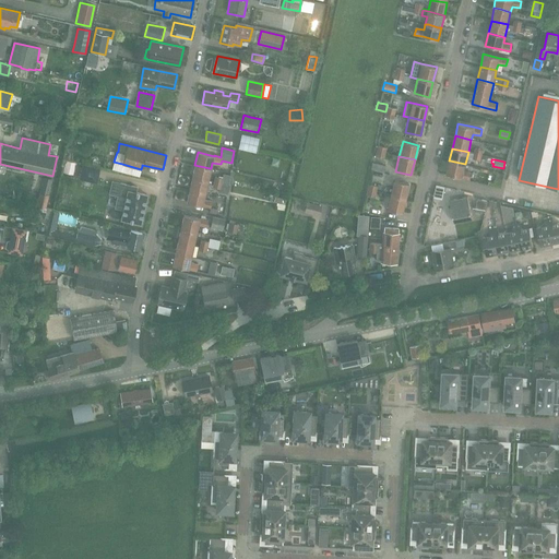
[(464,170),(465,164),(450,161),(449,161),(445,174),(462,177),(470,179),(472,173),(464,170)]
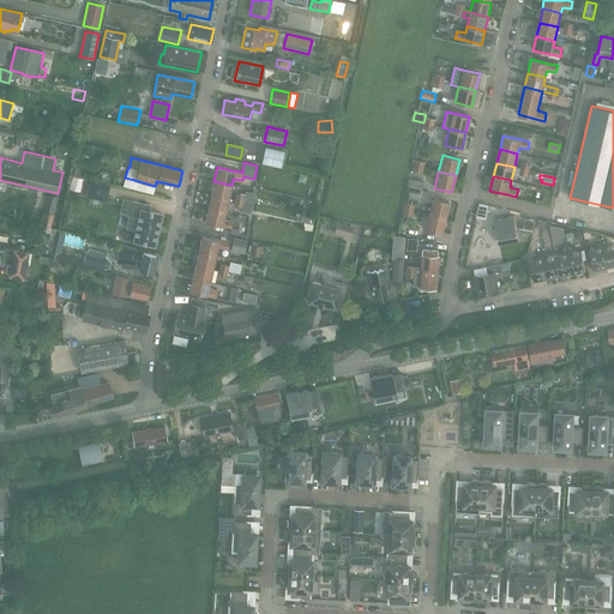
[(408,179),(407,187),(421,190),(423,182),(408,179)]
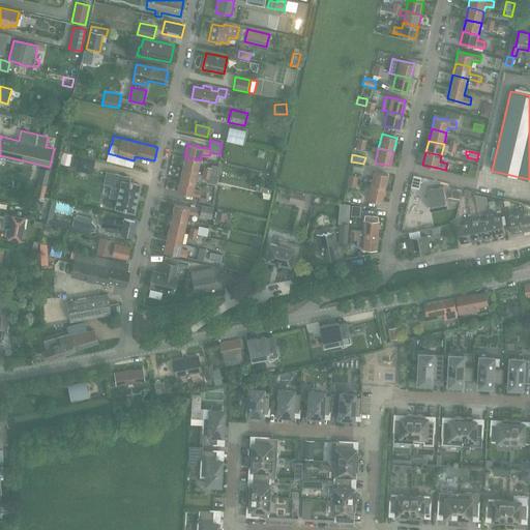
[(75,170),(92,174),(95,160),(79,156),(75,170)]
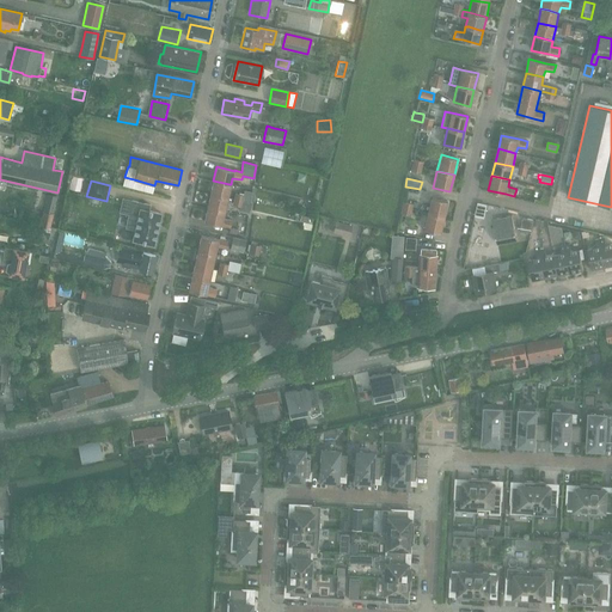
[(213,181),(210,194),(228,197),(231,184),(230,184),(213,181)]
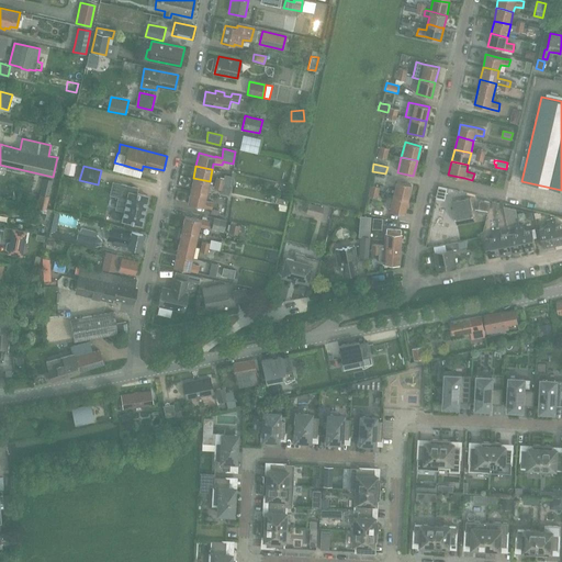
[(492,178),(499,180),(503,181),(505,175),(494,172),(492,178)]
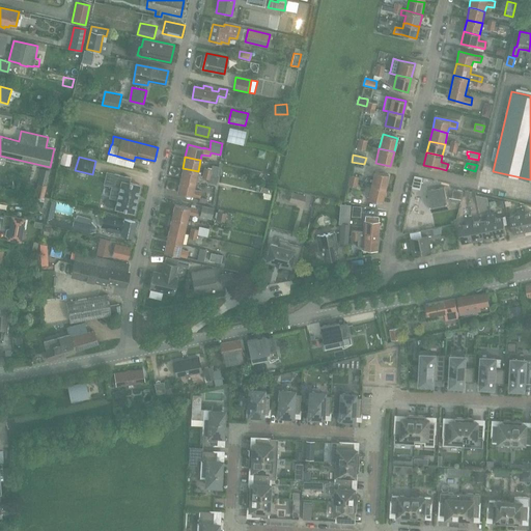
[(218,176),(220,166),(212,165),(211,169),(204,168),(202,177),(208,179),(207,184),(216,186),(218,176)]
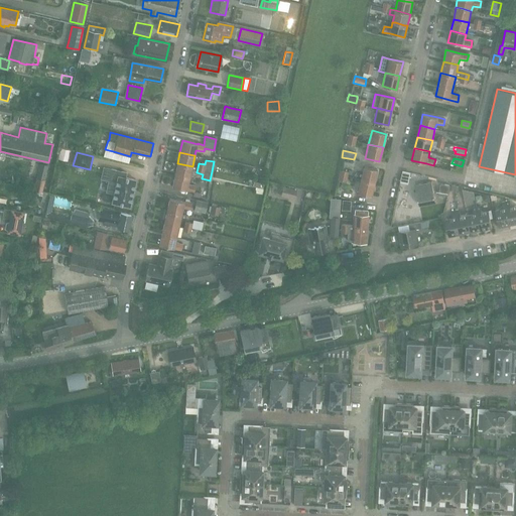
[(177,163),(174,174),(189,178),(192,166),(177,163)]
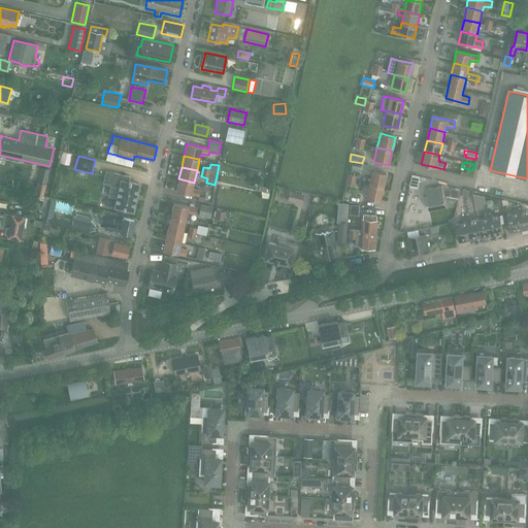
[(371,170),(368,184),(383,188),(386,173),(371,170)]
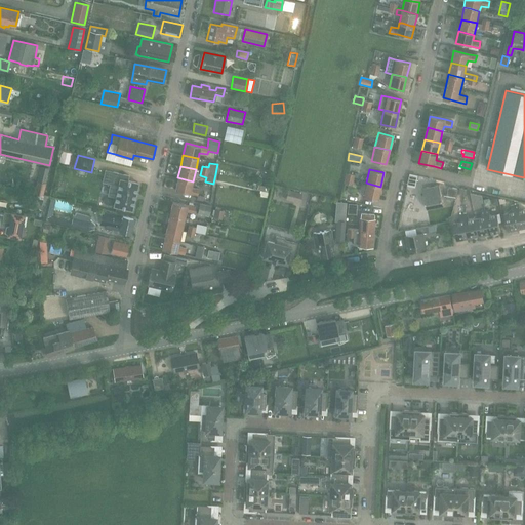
[(111,185),(108,195),(116,197),(114,206),(131,210),(137,185),(138,184),(127,180),(128,176),(114,172),(113,177),(111,185)]
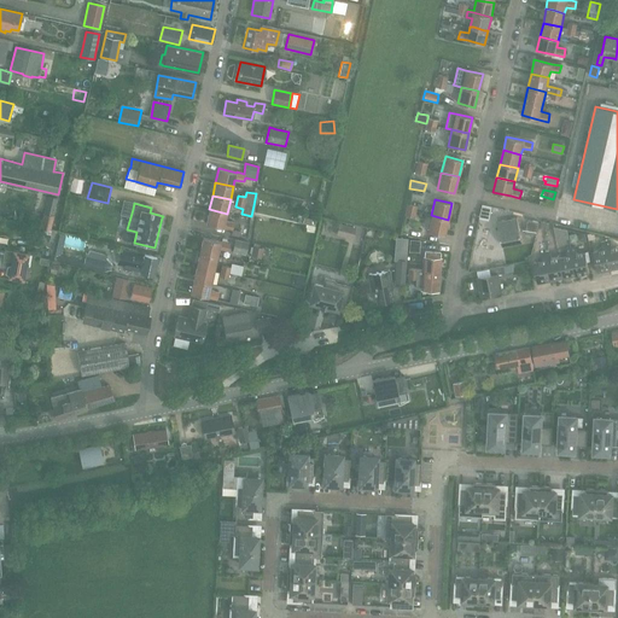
[(226,221),(227,214),(209,209),(205,223),(223,227),(223,228),(233,229),(234,222),(226,221)]
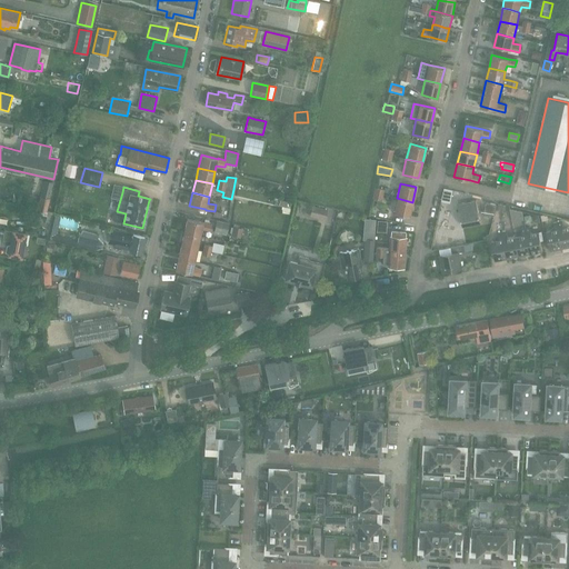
[(40,197),(37,210),(39,210),(46,212),(49,199),(40,197)]
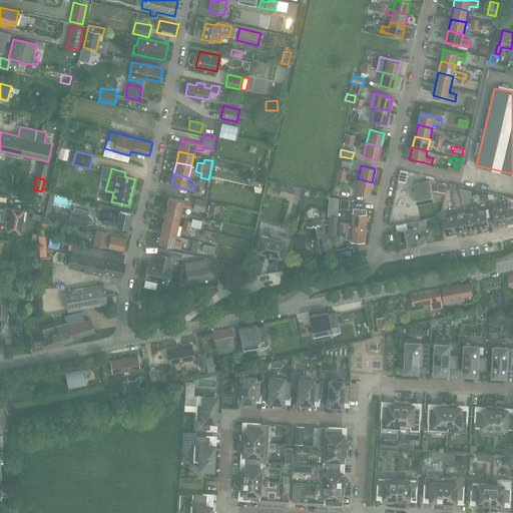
[(369,195),(372,182),(358,178),(355,192),(369,195)]
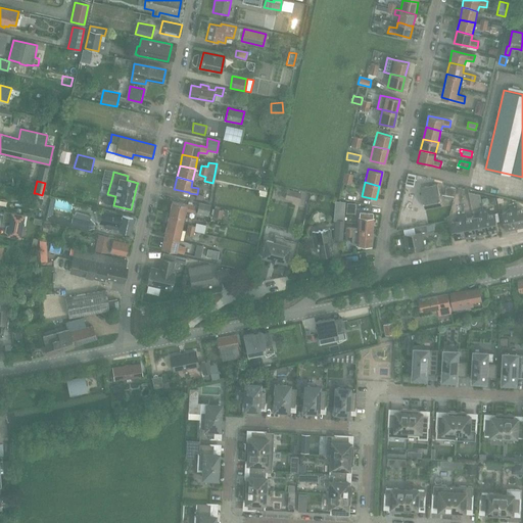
[(420,204),(424,203),(425,208),(441,205),(437,184),(421,187),(422,195),(419,196),(417,198),(418,202),(420,204)]
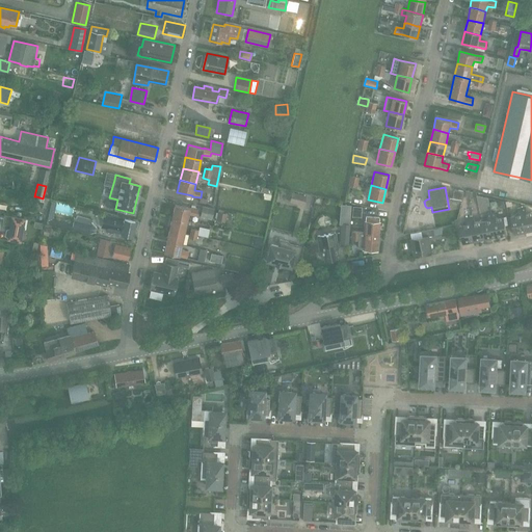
[(461,203),(462,196),(463,192),(455,190),(452,201),(461,203)]
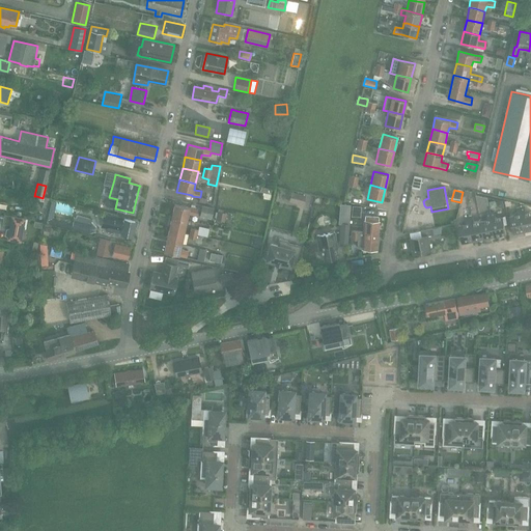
[(289,202),(304,205),(306,196),(291,192),(289,202)]
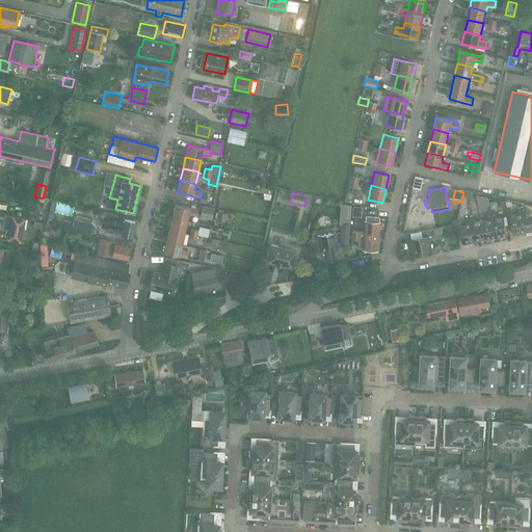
[(175,205),(171,216),(187,220),(188,214),(196,216),(197,209),(190,208),(175,205)]
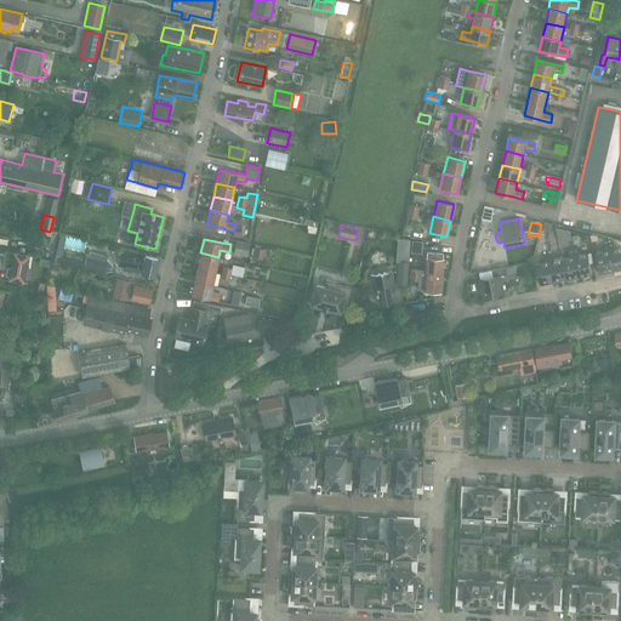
[(422,241),(411,240),(410,254),(421,255),(422,241)]
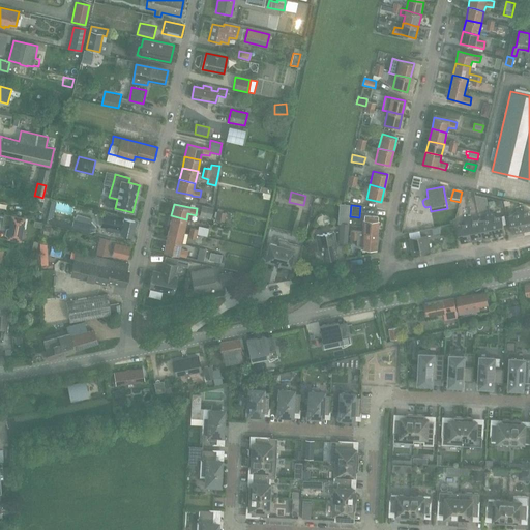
[(213,208),(204,206),(202,211),(201,216),(211,218),(213,208)]
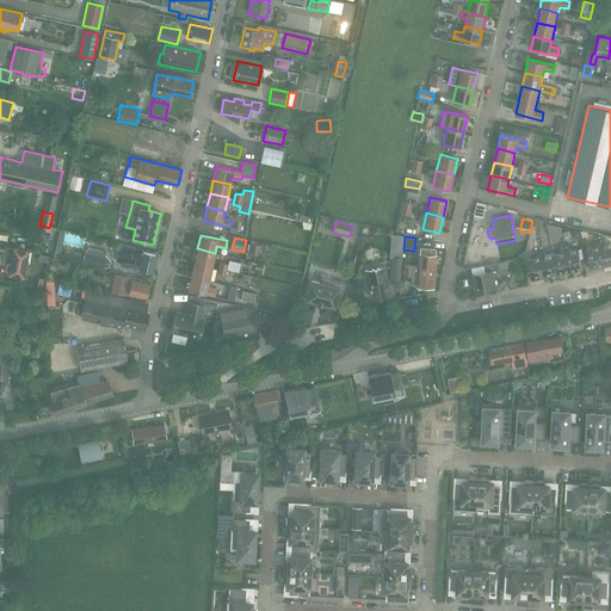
[(590,270),(604,267),(598,239),(592,240),(593,246),(585,248),(590,270)]
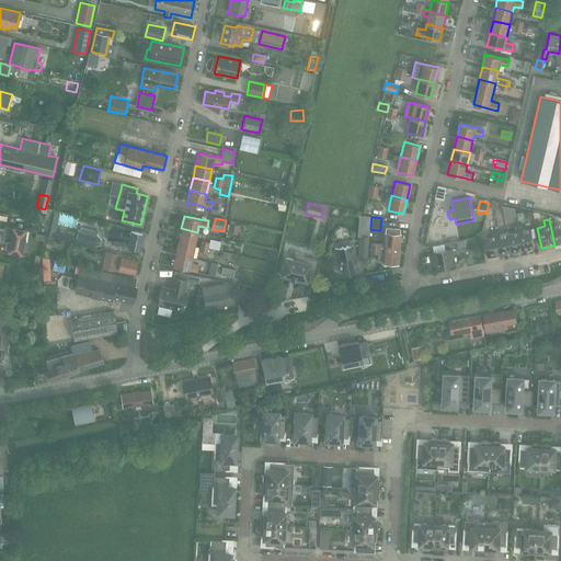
[(549,219),(554,245),(560,243),(560,222),(553,225),(552,219),(549,219)]
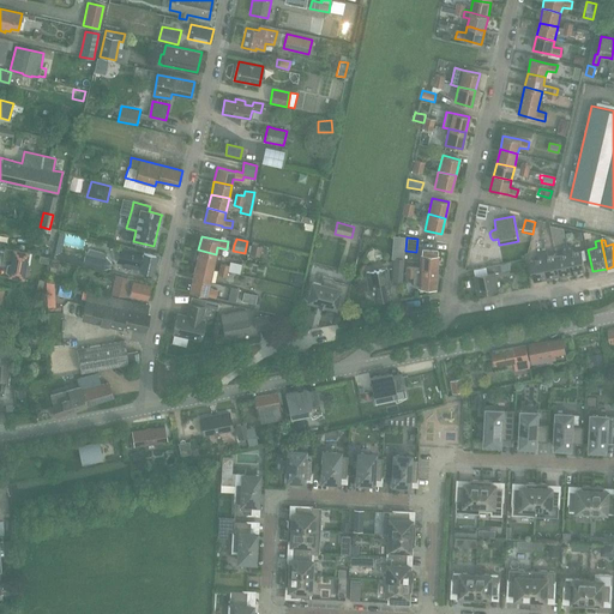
[(252,244),(250,253),(260,256),(263,246),(252,244)]
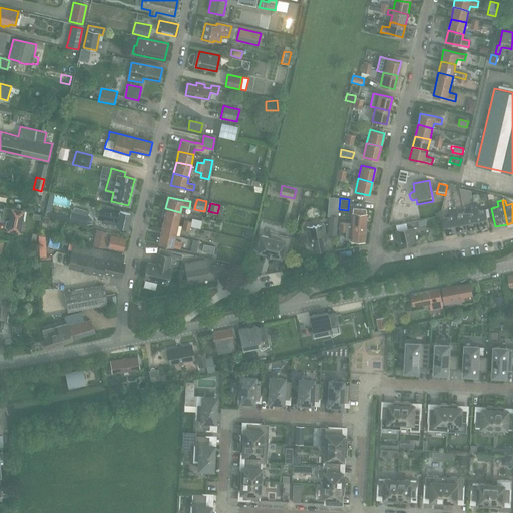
[(43,206),(42,214),(43,214),(50,216),(52,206),(52,205),(44,204),(43,206)]
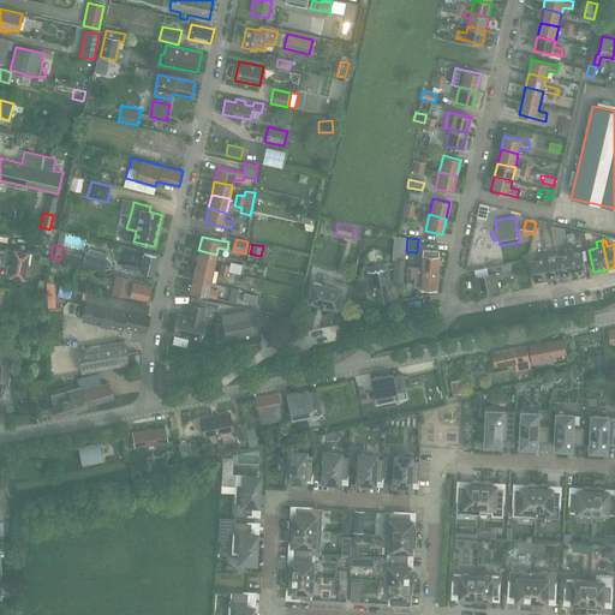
[(556,256),(561,278),(573,275),(567,246),(562,248),(563,254),(556,256)]
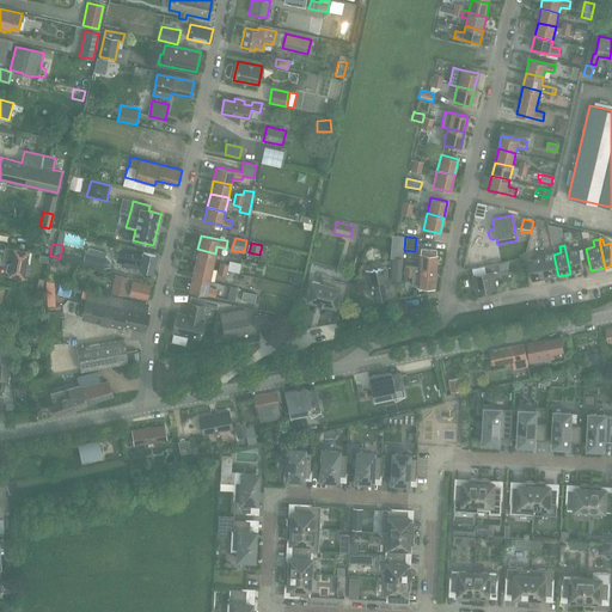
[(564,245),(570,274),(583,271),(579,249),(570,251),(569,245),(564,245)]
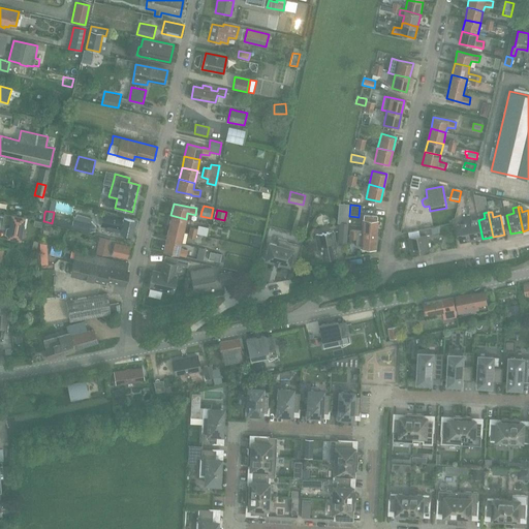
[(10,224),(9,227),(6,228),(5,235),(7,237),(20,239),(22,225),(23,217),(3,213),(3,214),(0,213),(0,219),(2,220),(2,223),(10,224)]
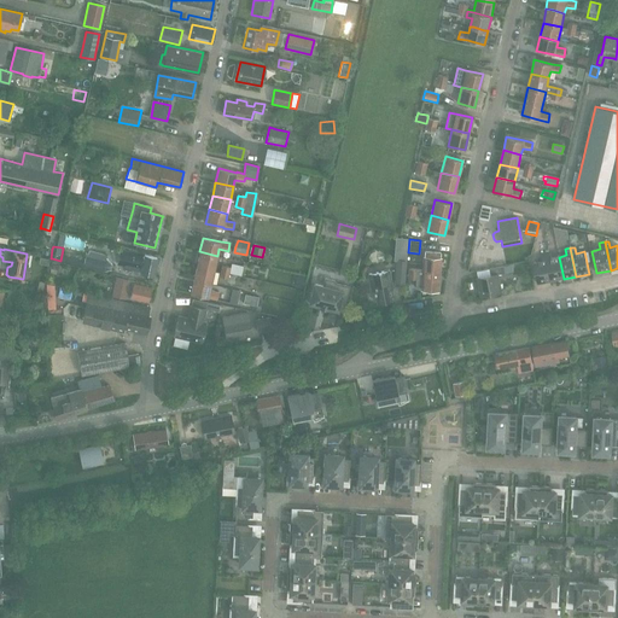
[(120,249),(117,263),(123,264),(123,268),(132,270),(134,274),(138,275),(141,273),(153,275),(157,257),(143,255),(120,249)]
